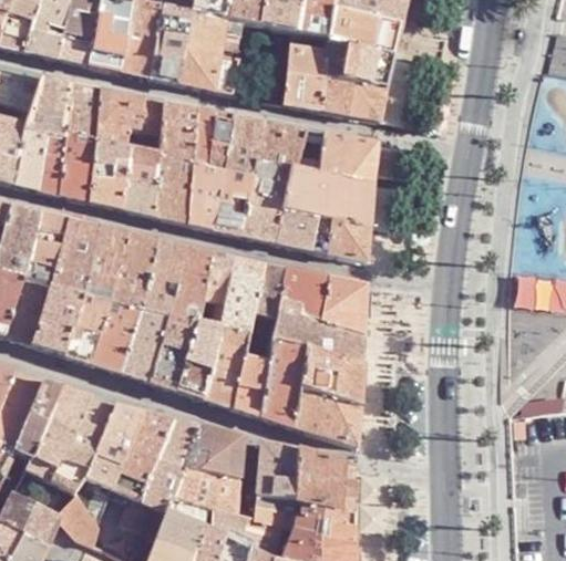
[(11,0),(0,35),(0,45),(26,51),(27,45),(35,14),(40,0),(11,0)]
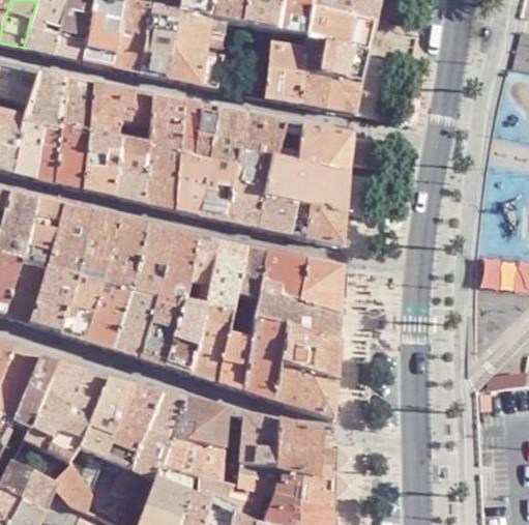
[(0,0),(0,33),(10,0),(0,0)]
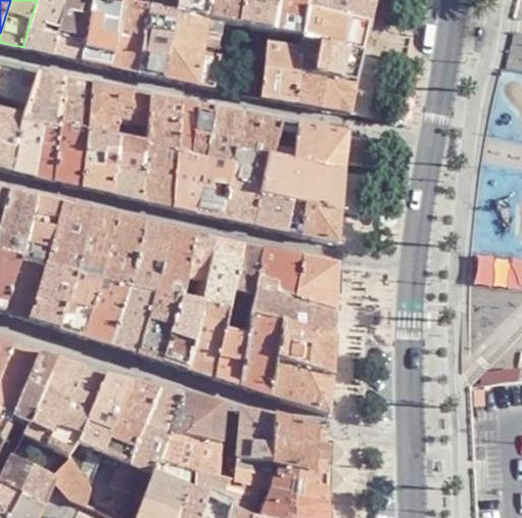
[(25,42),(24,47),(34,49),(52,53),(61,18),(66,0),(37,0),(33,13),(25,42)]
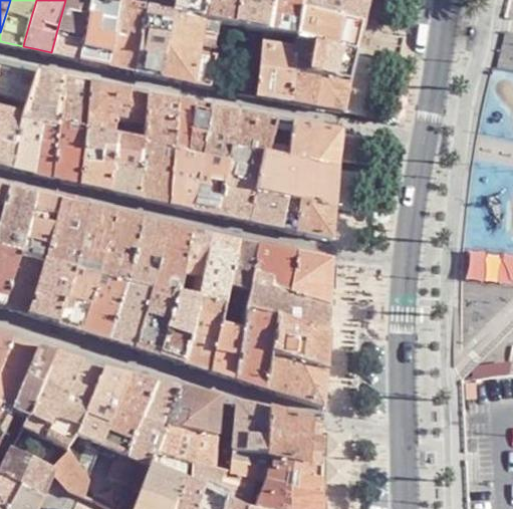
[(65,0),(60,18),(51,52),(80,59),(91,0),(65,0)]
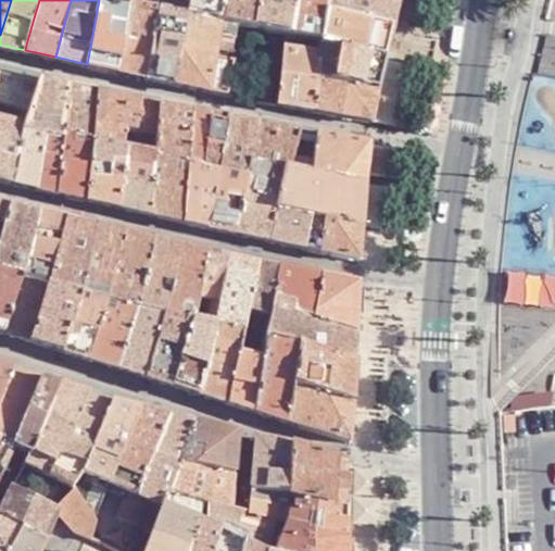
[(129,1),(124,0),(99,0),(87,64),(117,71),(129,1)]
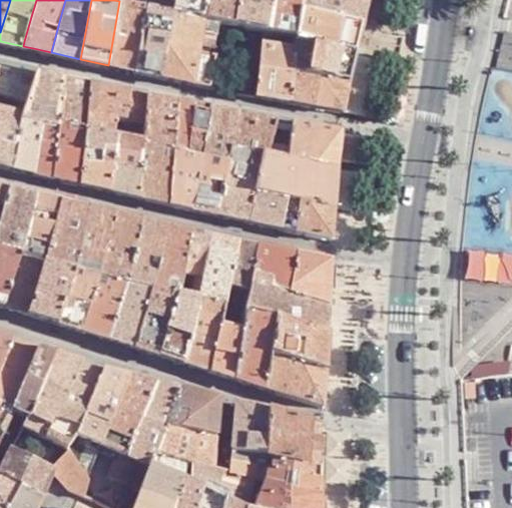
[(148,0),(147,6),(173,12),(175,0),(148,0)]
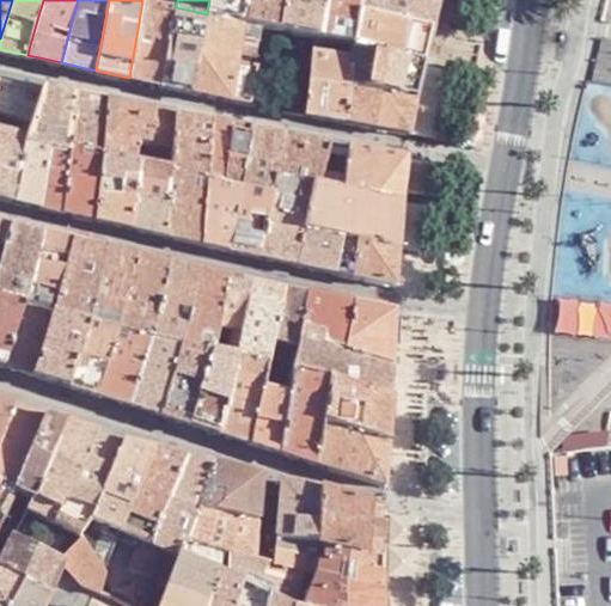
[(209,0),(207,14),(243,23),(246,0),(209,0)]
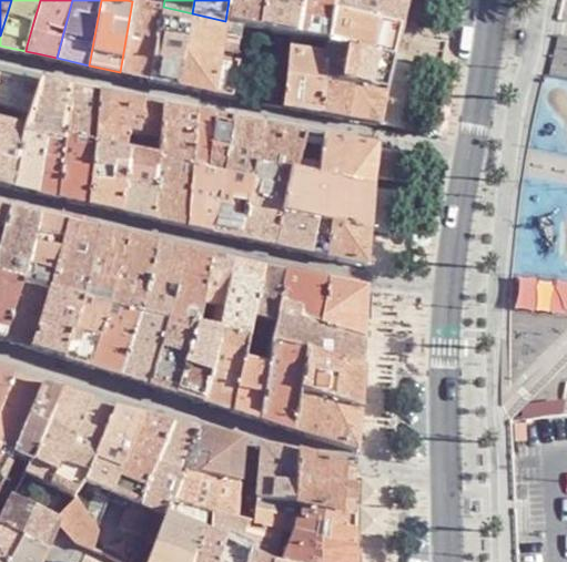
[(229,0),(225,21),(242,24),(261,28),(264,0),(229,0)]
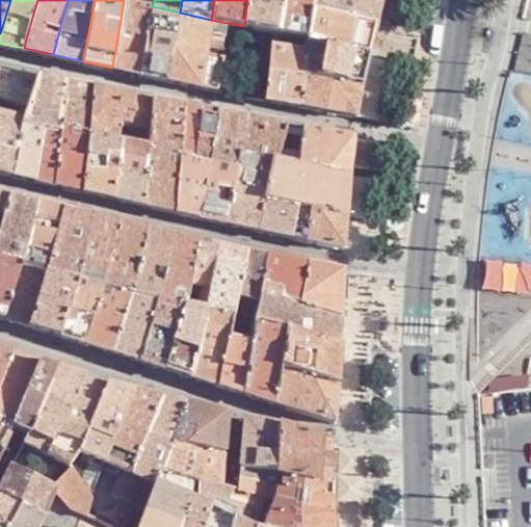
[(247,0),(244,26),(259,29),(273,33),(280,33),(283,0),(247,0)]
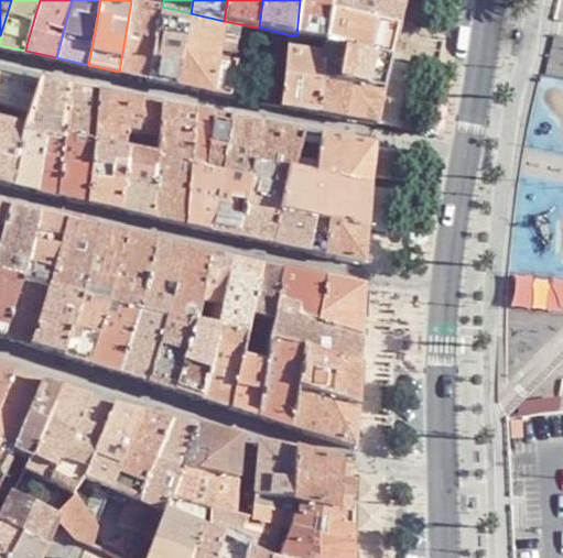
[(300,0),(296,35),(320,41),(329,43),(334,10),(335,0),(300,0)]
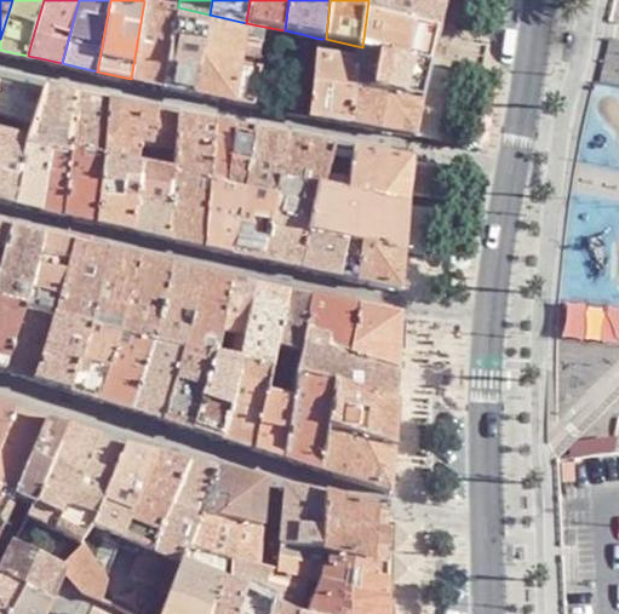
[(368,0),(367,11),(441,24),(446,0),(368,0)]
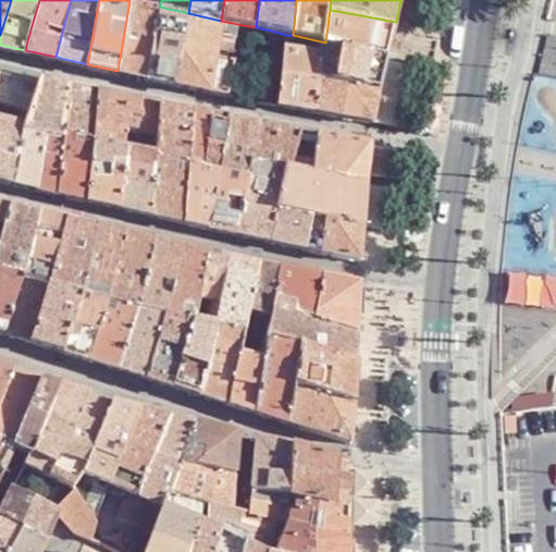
[(130,1),(118,71),(147,76),(160,7),(153,5),(130,1)]
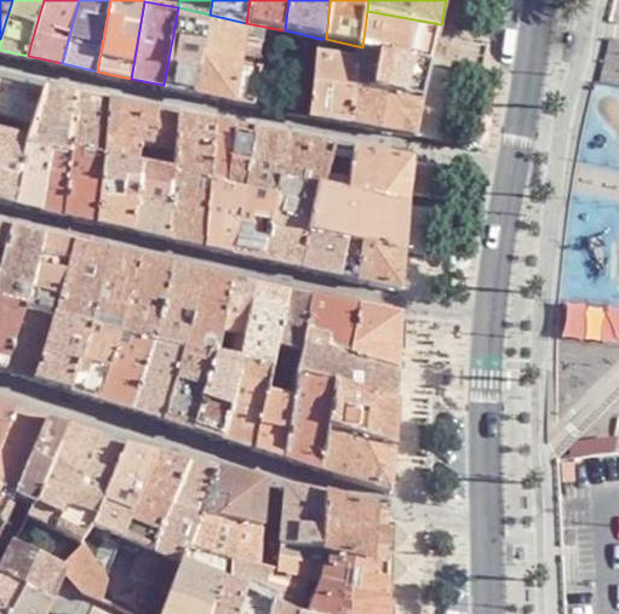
[(178,7),(164,85),(194,92),(210,15),(178,7)]
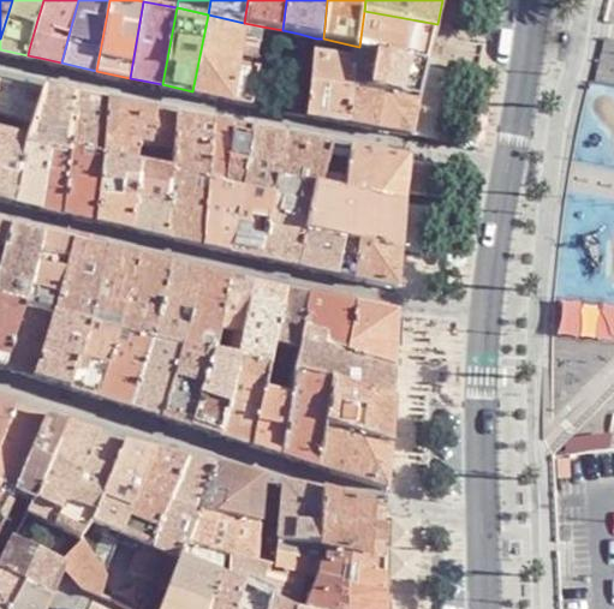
[(364,11),(359,47),(391,53),(421,59),(429,60),(437,24),(364,11)]
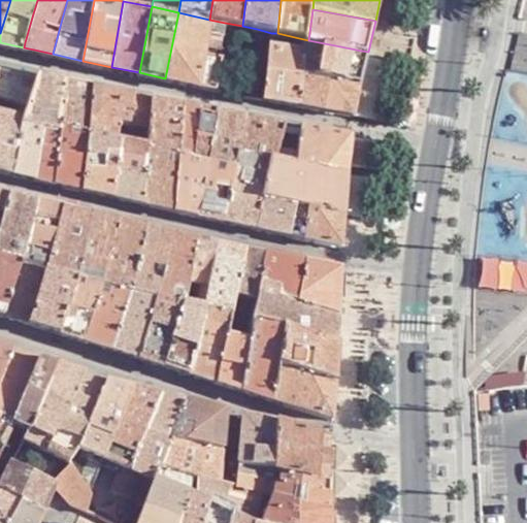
[(526,12),(517,11),(514,27),(526,28),(526,319),(494,358),(473,381),(474,395),(484,386),(526,336),(526,12)]
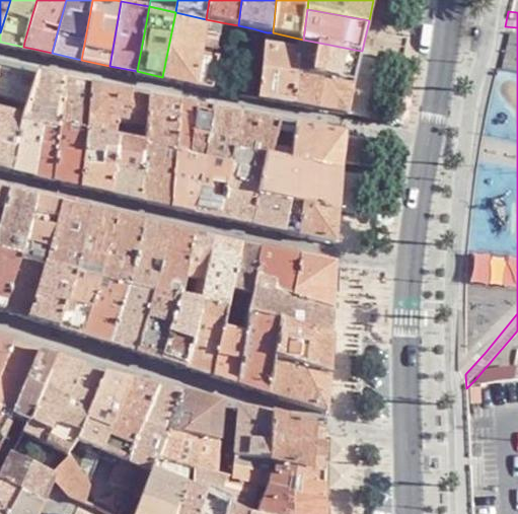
[(175,12),(162,77),(195,83),(201,52),(204,29),(206,19),(175,12)]
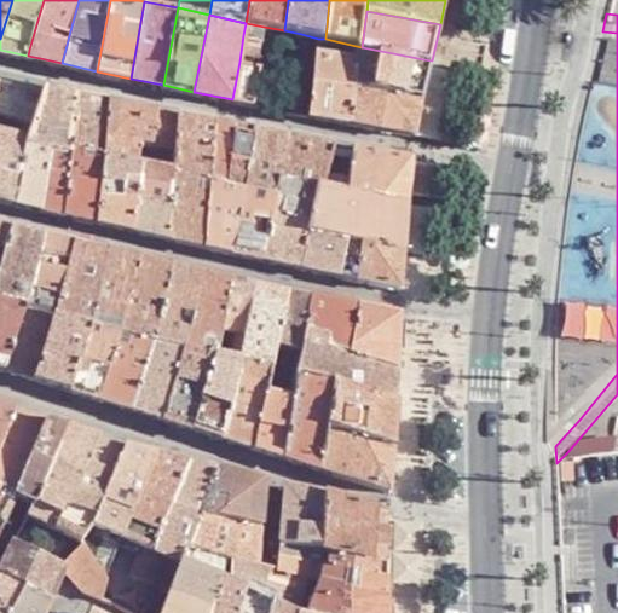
[(264,27),(246,23),(243,35),(261,39),(264,27)]
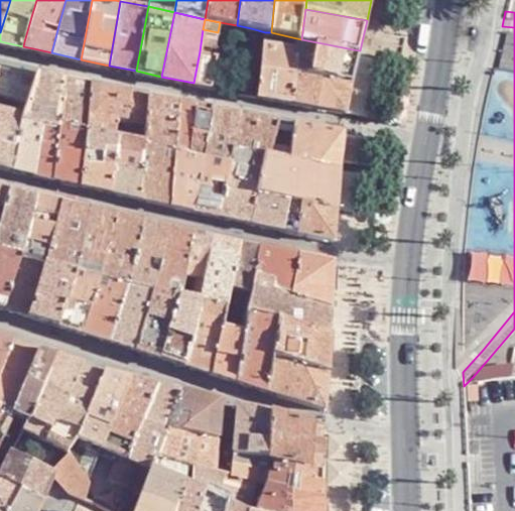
[(514,27),(502,26),(497,60),(476,155),(467,247),(466,270),(464,340),(463,372),(483,350),(514,311),(514,27)]
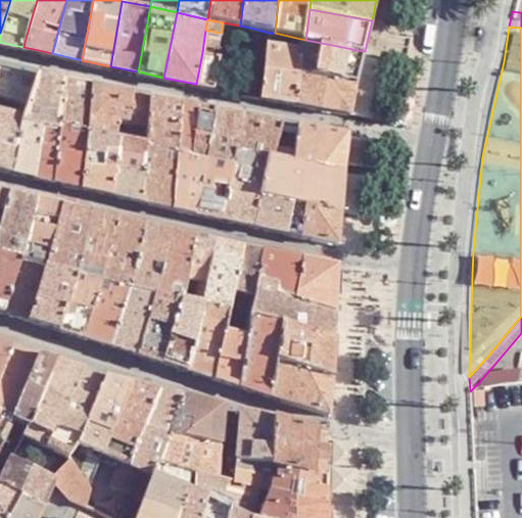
[(275,33),(269,33),(268,45),(303,52),(305,40),(296,38),(275,33)]
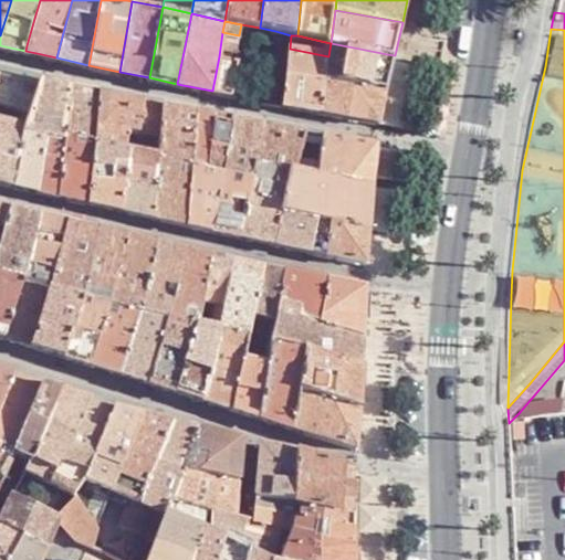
[(359,49),(331,43),(328,56),(326,76),(387,87),(395,55),(387,54),(359,49)]
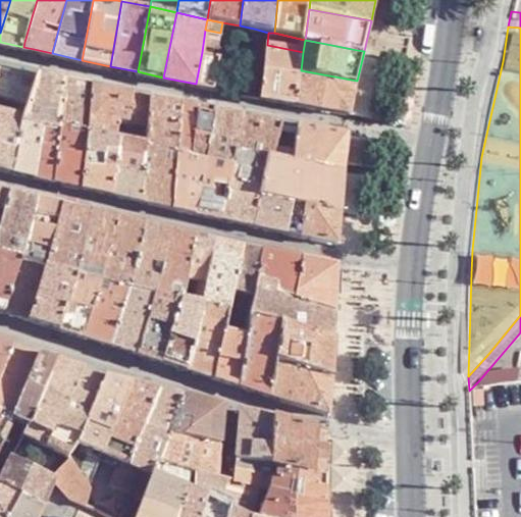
[(262,88),(261,96),(272,99),(296,102),(301,70),(303,52),(267,45),(262,88)]
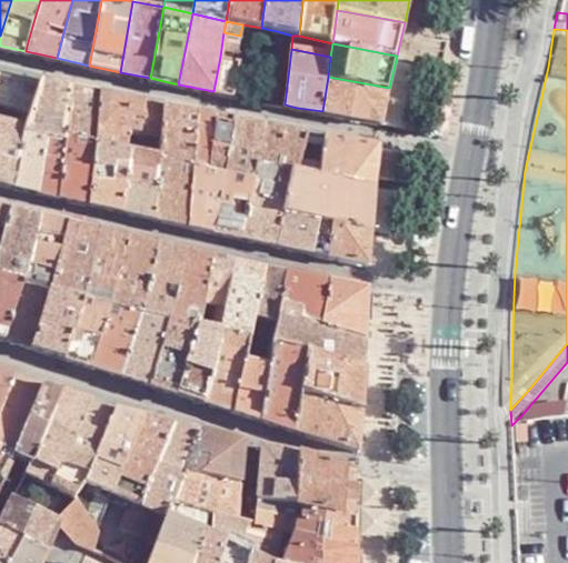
[(220,57),(213,91),(235,96),(237,87),(240,60),(220,57)]
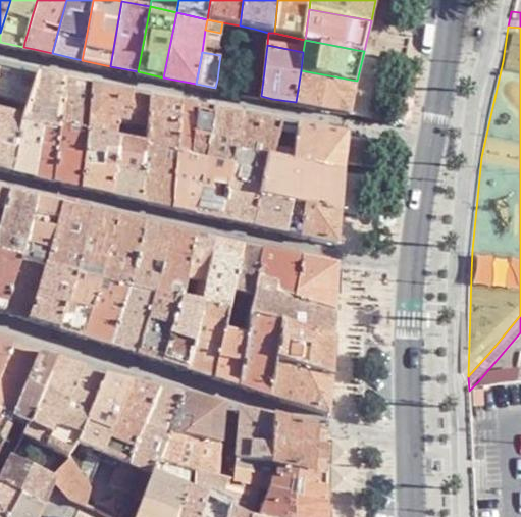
[(0,63),(0,64),(0,166),(1,167),(11,169),(25,121),(39,73),(0,63)]
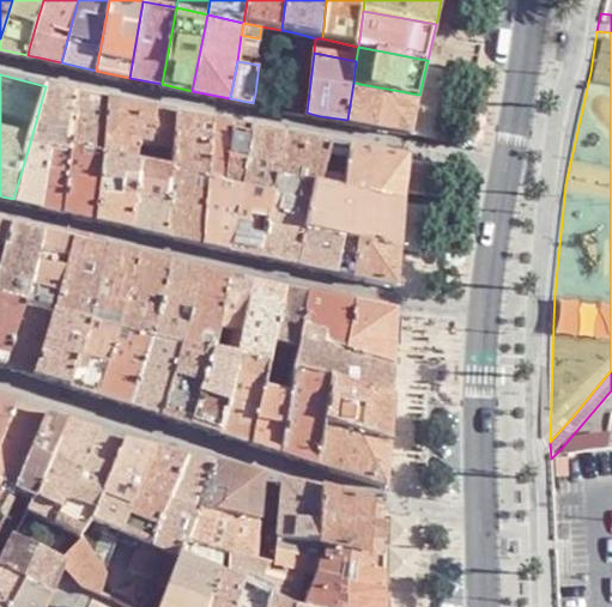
[(353,83),(347,120),(412,132),(419,95),(353,83)]
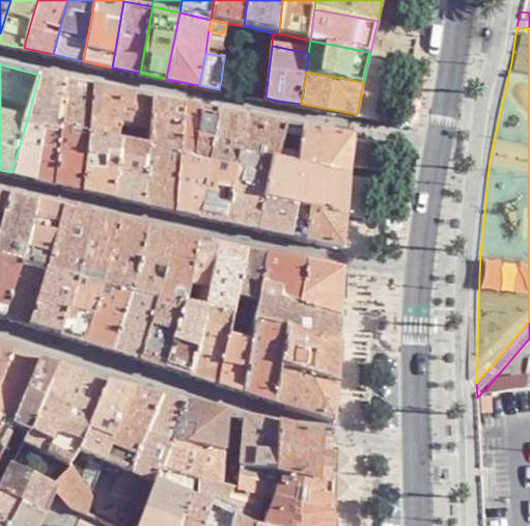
[(66,80),(39,75),(26,123),(43,126),(62,129),(66,80)]
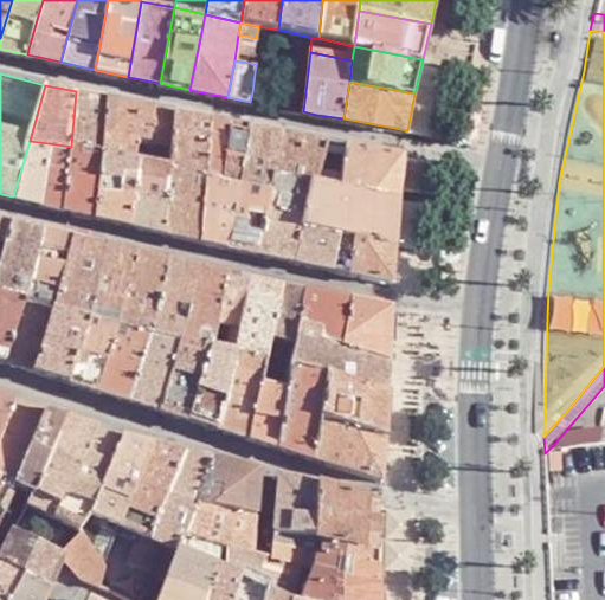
[(108,98),(76,91),(71,147),(92,150),(100,152),(103,153),(108,98)]
